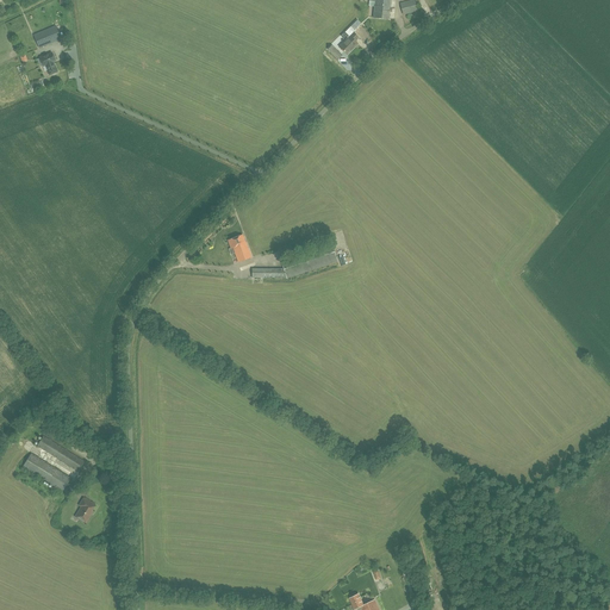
[(374,0),(375,1),(374,18),(390,19),(390,11),(390,0),(374,0)]
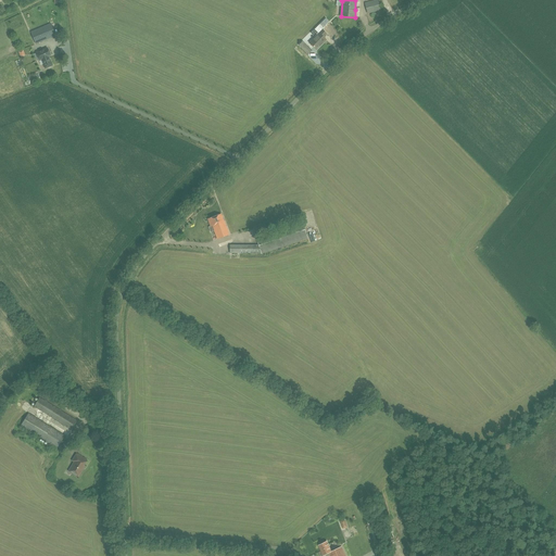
[(381,10),(380,9),(378,0),(365,3),(367,14),(381,10)]
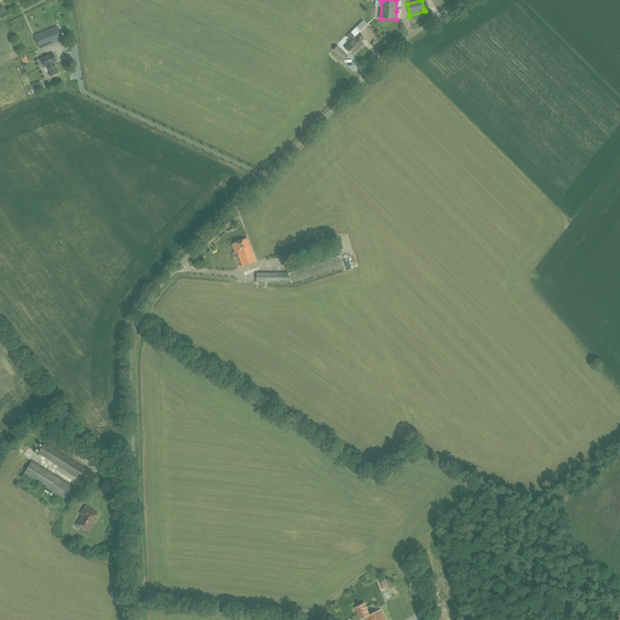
[(40,50),(63,40),(57,26),(34,35),(40,50)]
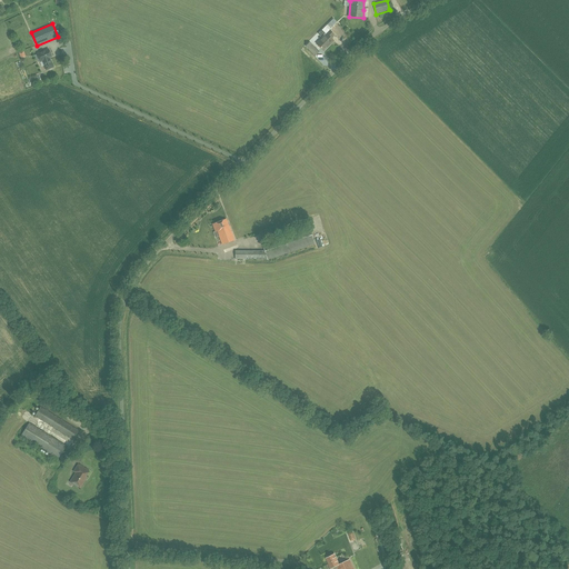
[(331,38),(335,35),(329,30),(331,28),(328,25),(322,31),(326,35),(317,45),(323,51),(333,40),(331,38)]
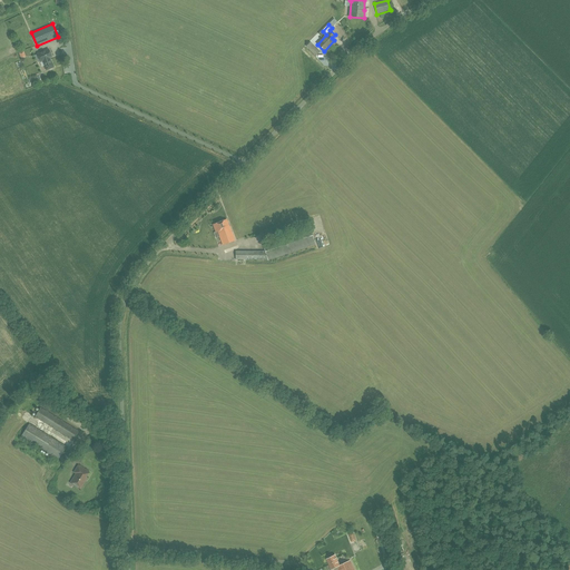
[(311,49),(316,55),(320,50),(314,45),(311,49)]
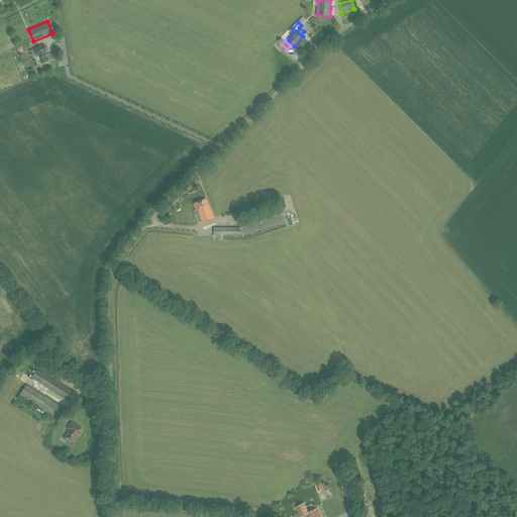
[(38,55),(42,64),(48,61),(45,53),(47,52),(45,48),(46,47),(45,46),(44,45),(44,44),(38,47),(37,46),(34,48),(37,56),(38,55)]
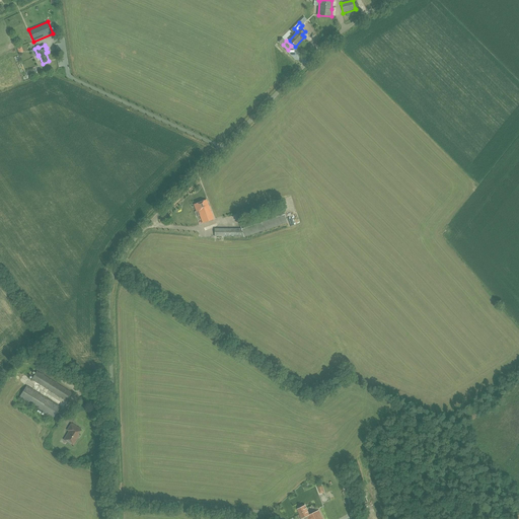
[(28,78),(38,74),(35,69),(25,72),(28,78)]
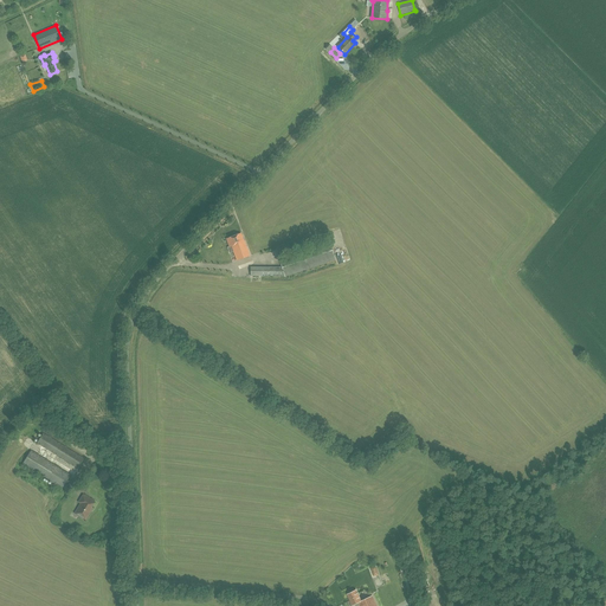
[(230,253),(233,252),(237,260),(250,256),(245,242),(244,242),(240,233),(226,239),(230,246),(227,247),(230,253)]
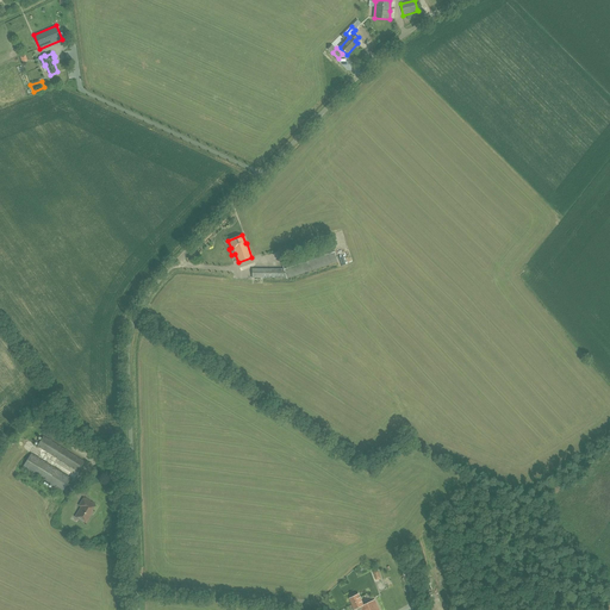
[(280,260),(284,269),(287,278),(287,279),(337,261),(331,242),(280,260)]
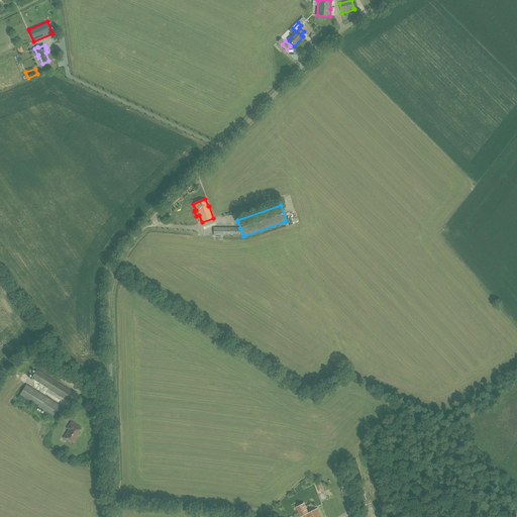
[(72,391),(67,388),(68,388),(37,369),(31,378),(62,397),(66,399),(72,391)]
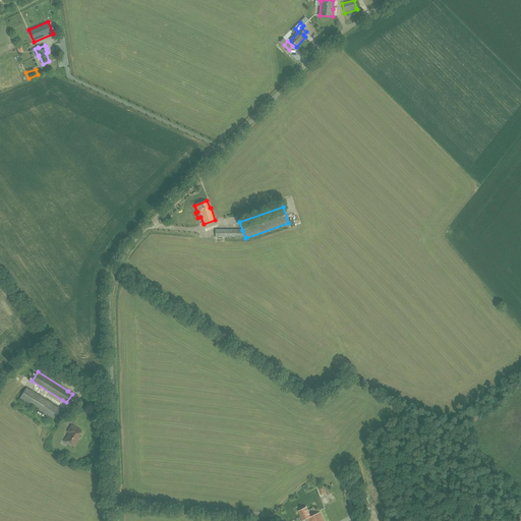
[(54,420),(61,408),(26,387),(19,399),(54,420)]
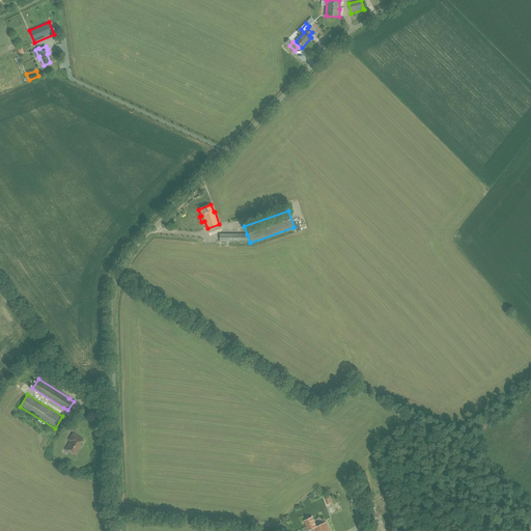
[(78,448),(83,440),(74,434),(70,440),(72,441),(65,450),(75,455),(79,448),(78,448)]
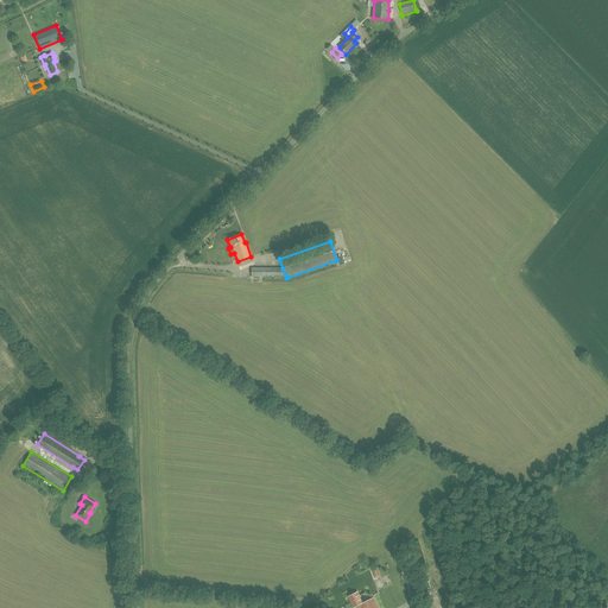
[(360,607),(378,607),(373,597),(362,603),(358,593),(349,596),(354,607),(360,605),(360,607)]
